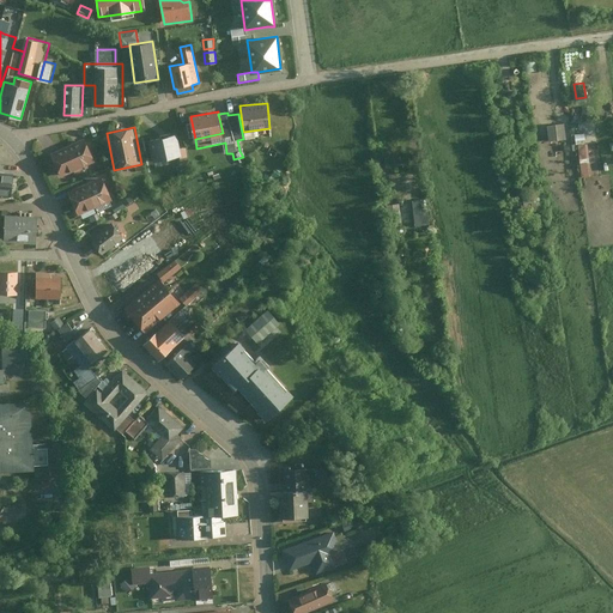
[(556,132),(539,134),(541,150),(557,147),(556,132)]
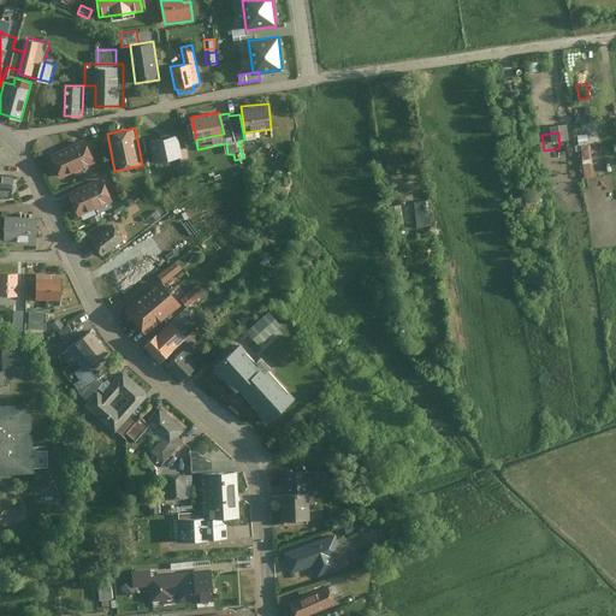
[(161,140),(149,142),(154,161),(179,157),(178,149),(176,136),(170,137),(169,134),(160,136),(161,140)]
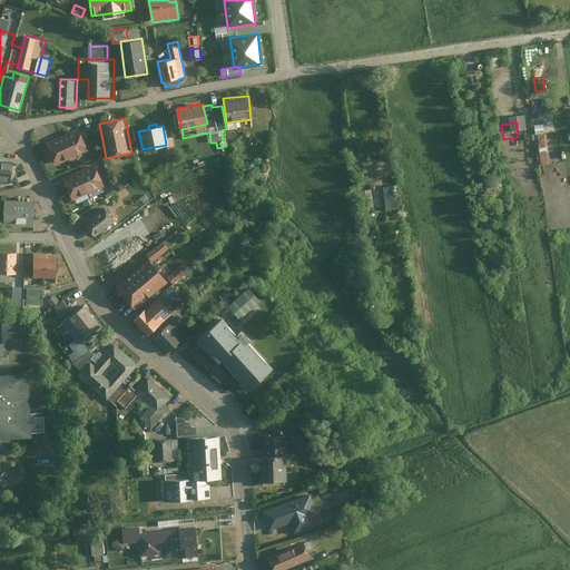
[(89,151),(79,129),(64,137),(72,158),(89,151)]
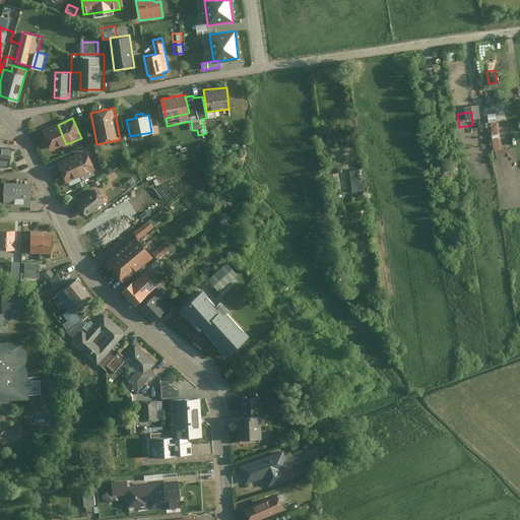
[(503,148),(501,120),(493,121),(495,148),(503,148)]
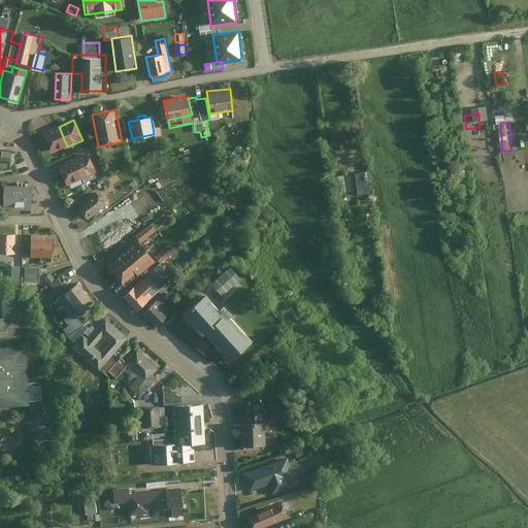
[(160,126),(153,128),(156,142),(164,140),(160,126)]
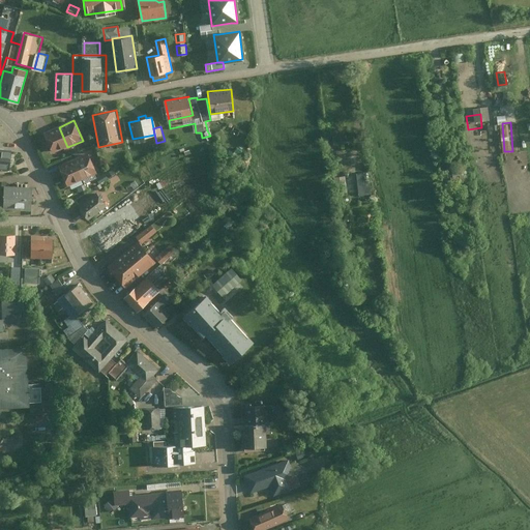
[(67,147),(59,127),(43,134),(53,154),(67,147)]
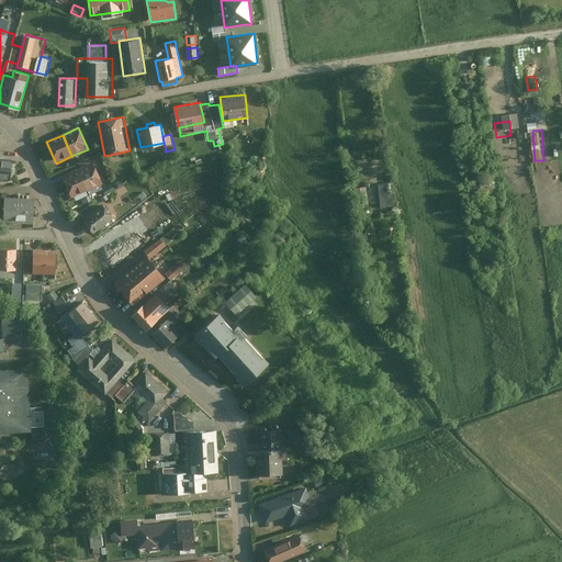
[(14,158),(0,157),(0,176),(13,177),(14,158)]
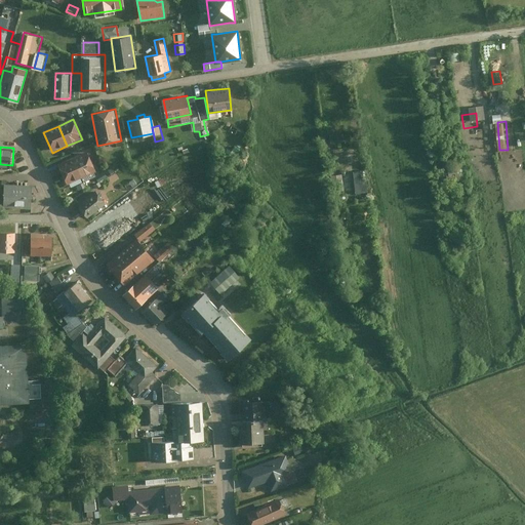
[(84,178),(97,171),(87,152),(74,159),(84,178)]
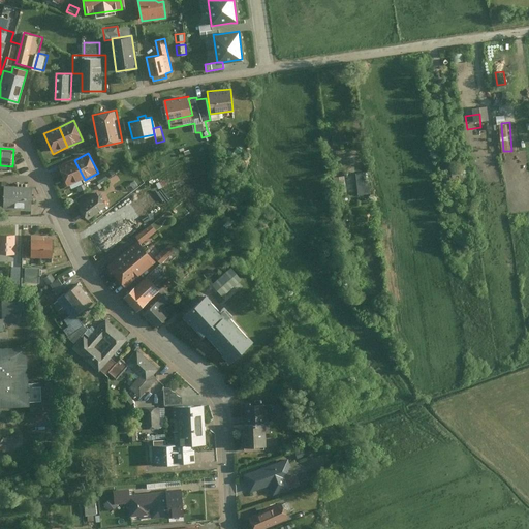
[(223,163),(230,168),(237,160),(229,155),(223,163)]
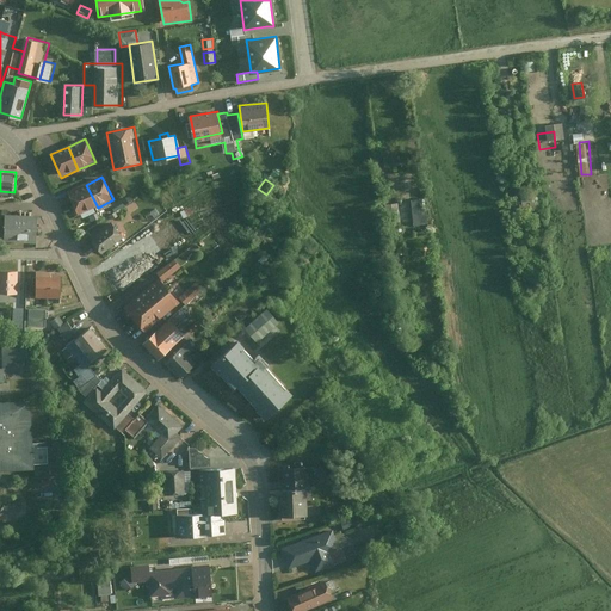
[(98,208),(86,185),(71,193),(82,216),(98,208)]
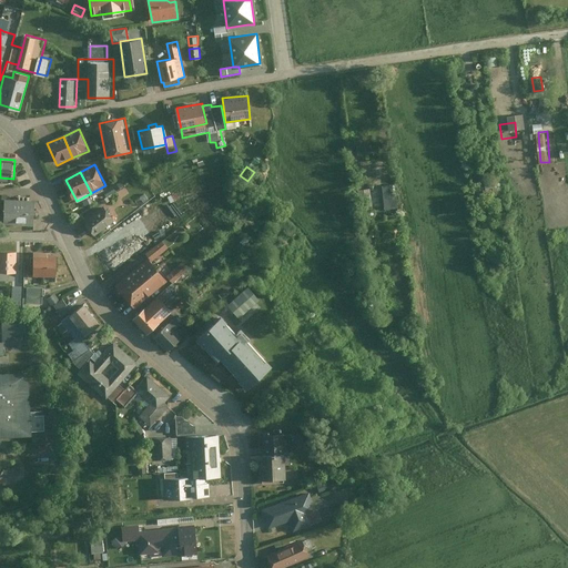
[(387,192),(377,193),(379,216),(391,215),(387,192)]
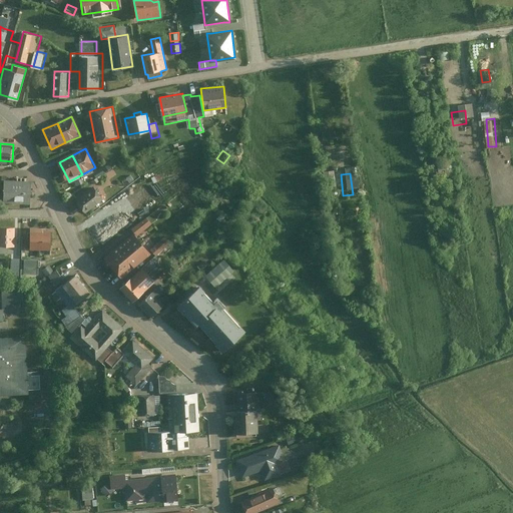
[(30,202),(31,180),(4,179),(4,201),(30,202)]
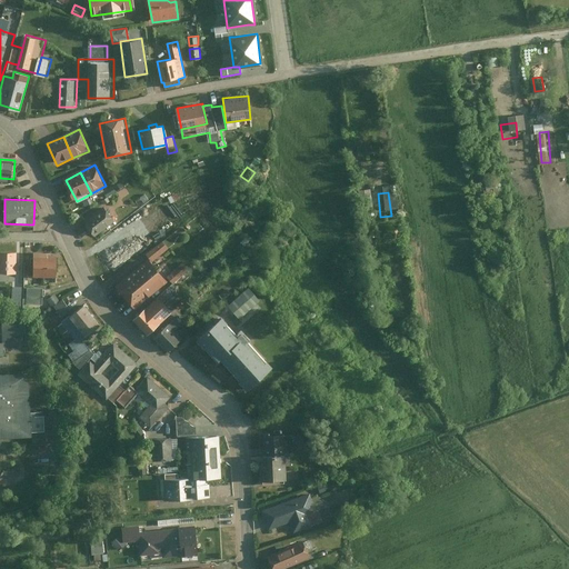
[(115,223),(105,208),(83,222),(95,237),(115,223)]
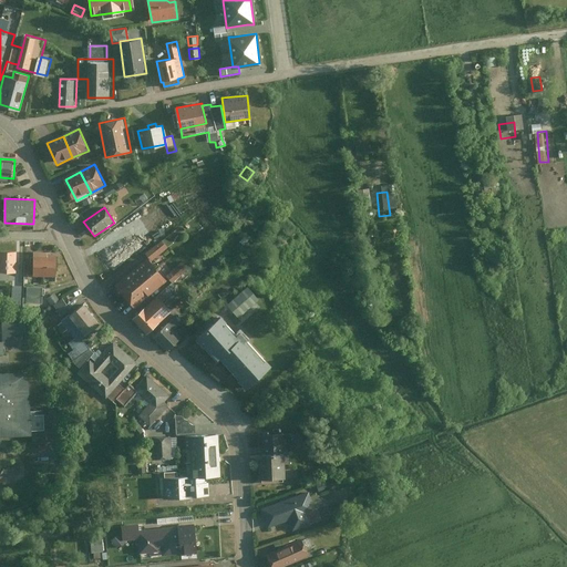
[(162,239),(145,254),(151,260),(167,247),(162,239)]
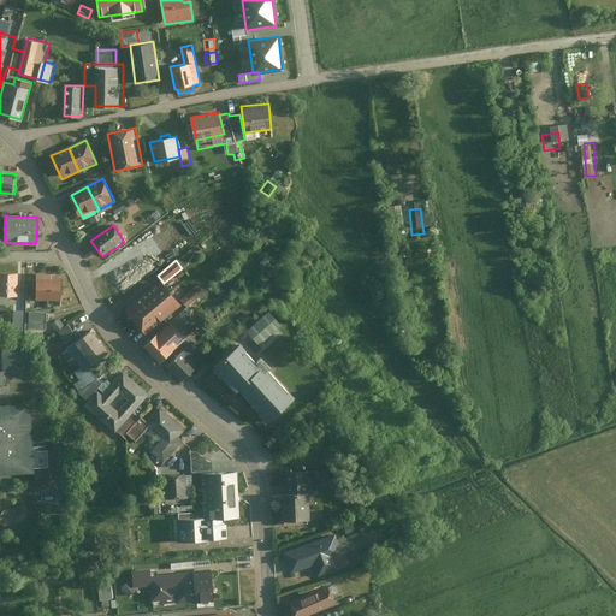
[(18,272),(0,272),(0,294),(18,295),(18,272)]
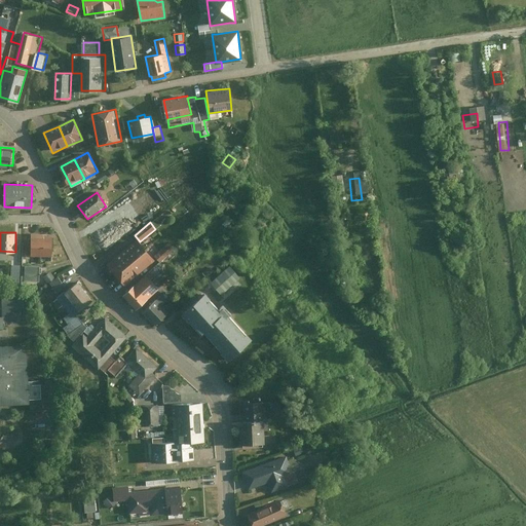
[(30,255),(51,255),(51,234),(30,234),(30,255)]
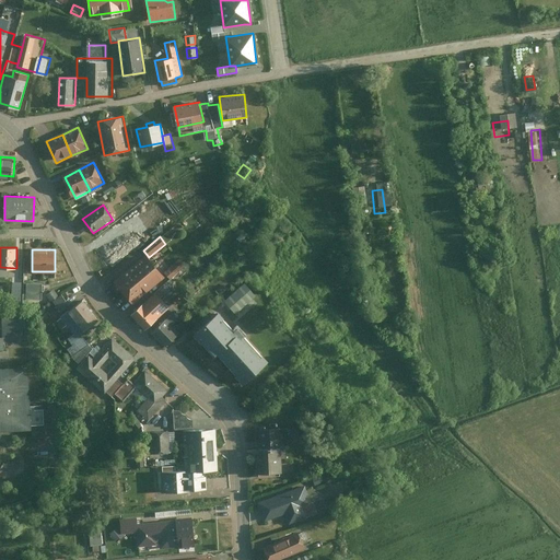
[(114,286),(130,304),(163,277),(147,257),(114,286)]
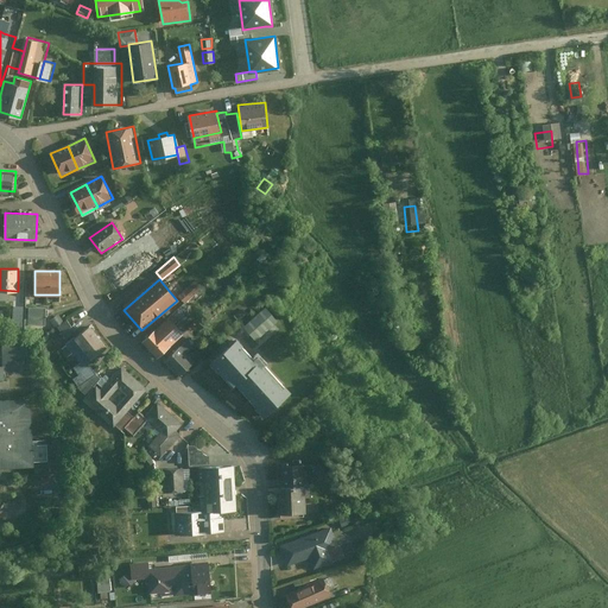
[(194,283),(177,298),(183,304),(184,304),(200,289),(194,283)]
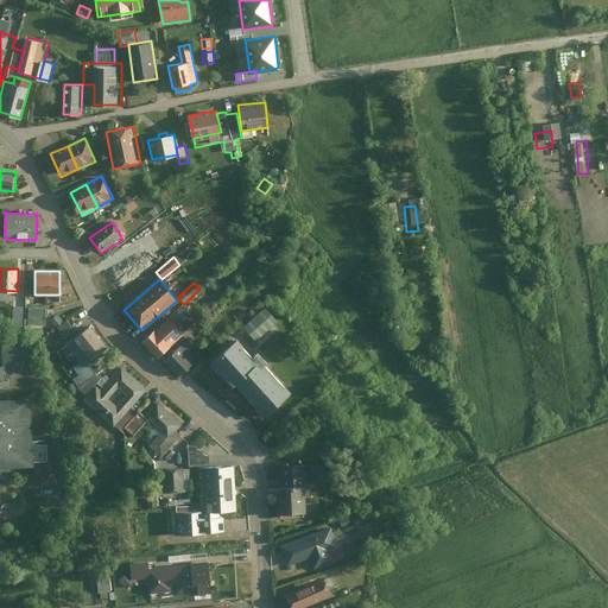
[(183,304),(172,314),(184,324),(194,315),(184,304),(183,304)]
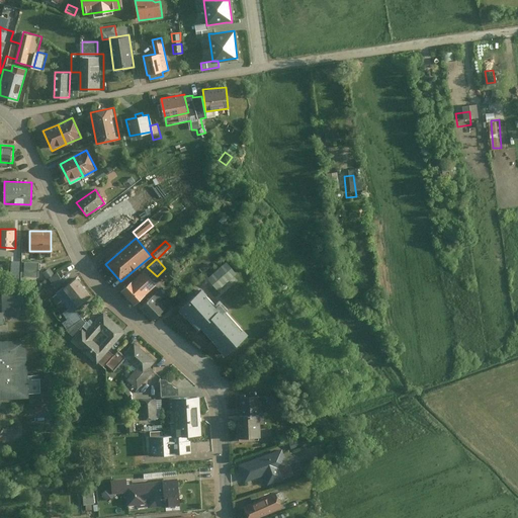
[(20,261),(11,260),(10,273),(19,274),(20,261)]
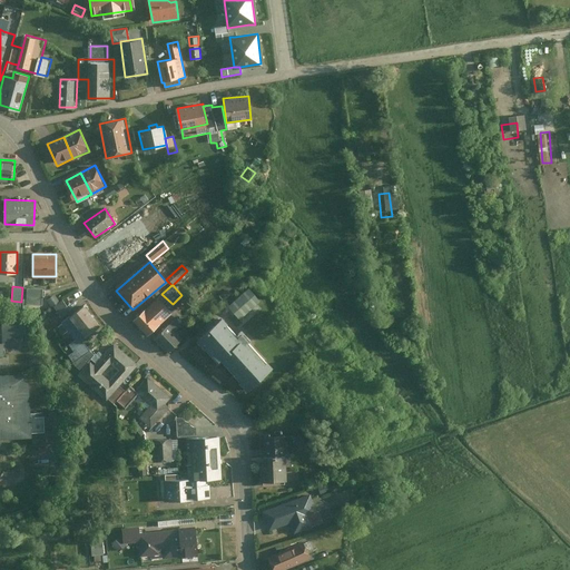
[(46,287),(29,286),(29,304),(46,305),(46,287)]
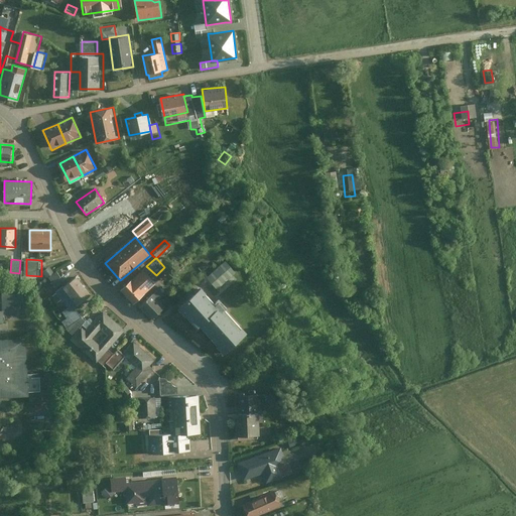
[(207,277),(217,290),(236,275),(225,262),(207,277)]
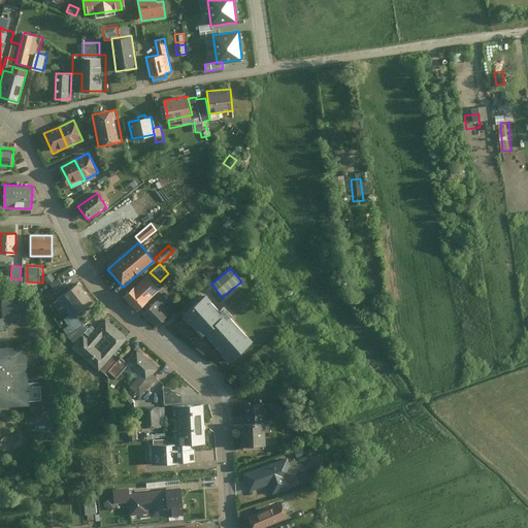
[(160,282),(150,272),(126,296),(140,310),(164,287),(160,282)]
